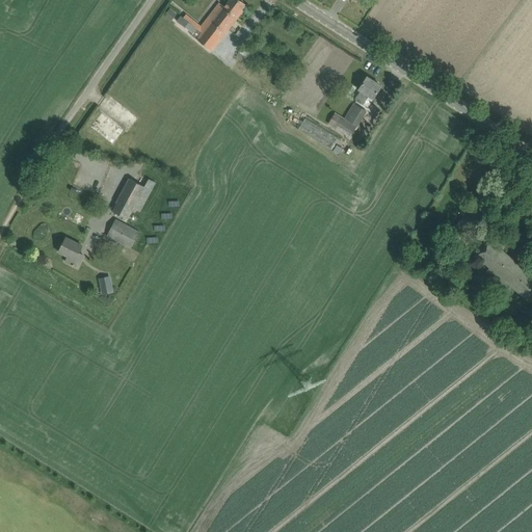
[(217,11),(202,32),(197,40),(212,51),(237,19),(235,18),(245,4),(239,0),(230,0),(224,7),(219,3),(214,9),(217,11)]
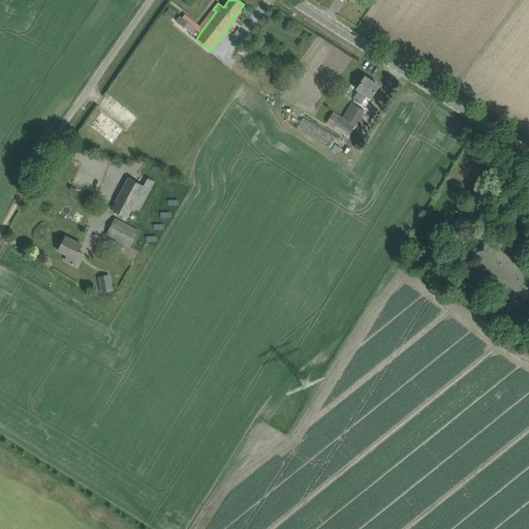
[(165,14),(172,20),(177,14),(170,9),(165,14)]
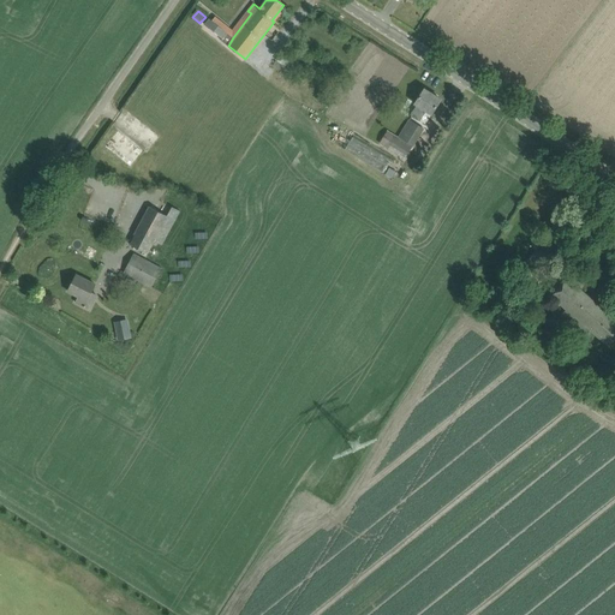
[(411,115),(421,120),(427,111),(431,114),(441,100),(424,89),(416,103),(417,105),(411,115)]
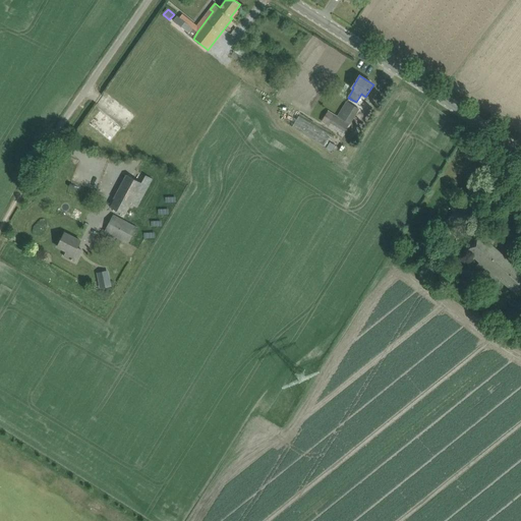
[(339,116),(350,123),(359,109),(348,102),(339,116)]
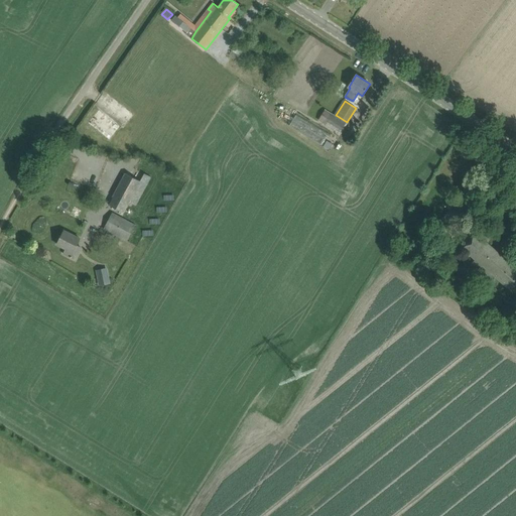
[(109,140),(120,126),(99,109),(87,123),(109,140)]
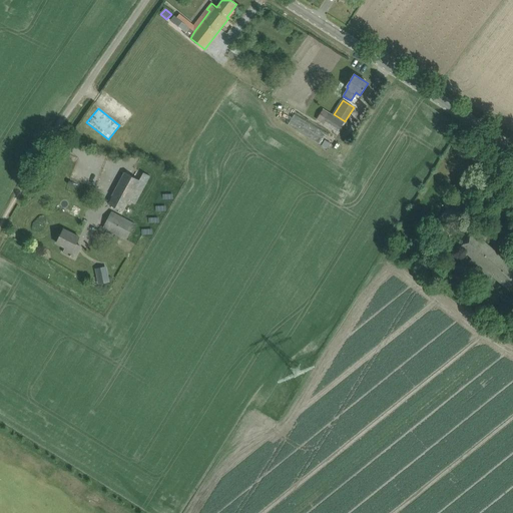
[(345,121),(323,109),(317,119),(338,132),(345,121)]
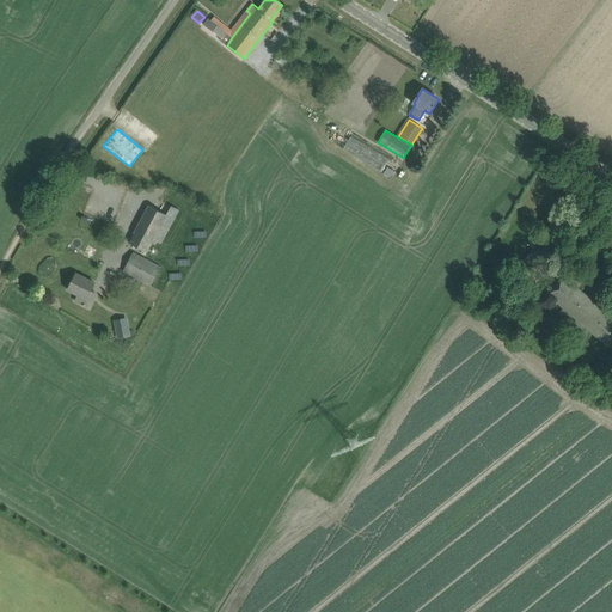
[(340,150),(379,172),(389,158),(348,135),(340,150)]
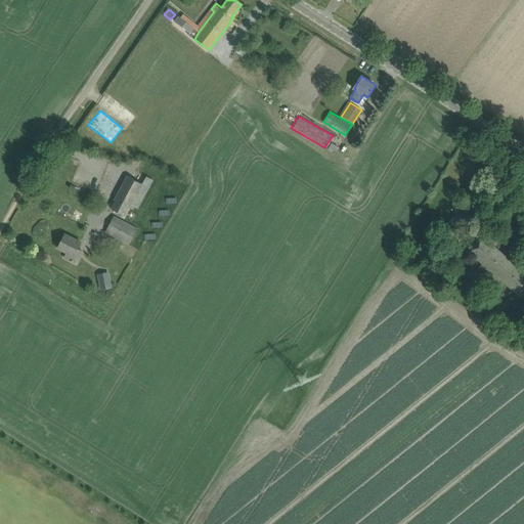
[(332,143),(329,148),(334,151),(338,146),(332,143)]
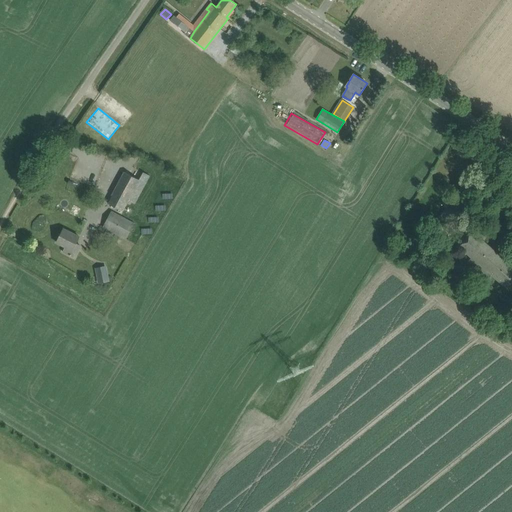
[(108,203),(123,211),(128,201),(134,204),(150,176),(143,172),(139,180),(124,172),(108,203)]
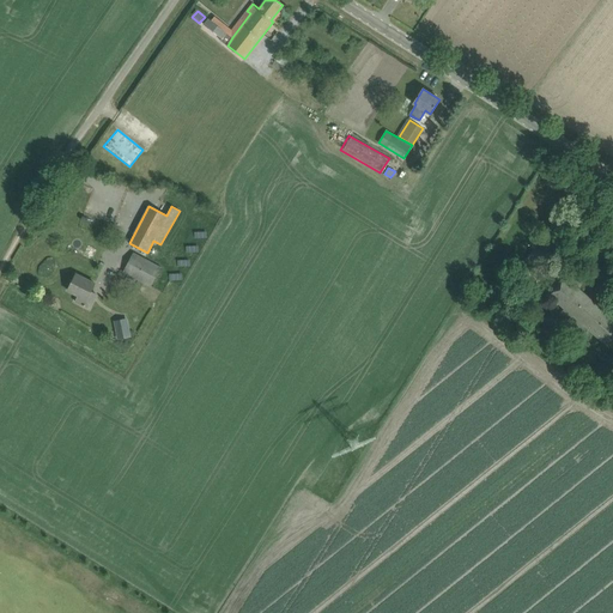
[(123,272),(151,286),(162,267),(134,253),(123,272)]
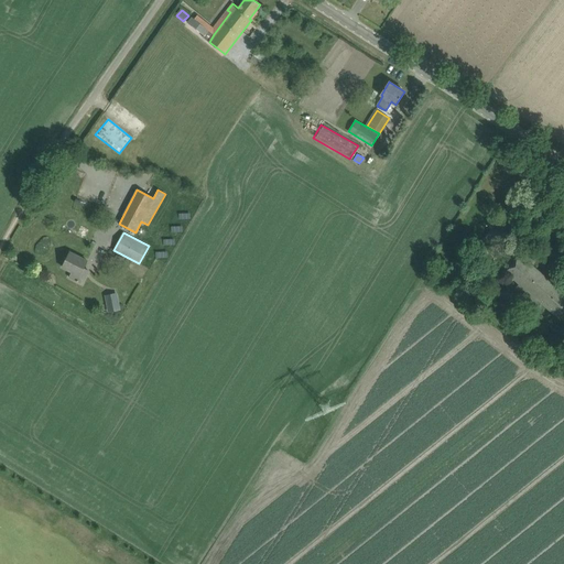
[(74,280),(82,283),(88,271),(84,269),(87,261),(71,252),(63,267),(77,274),(74,280)]
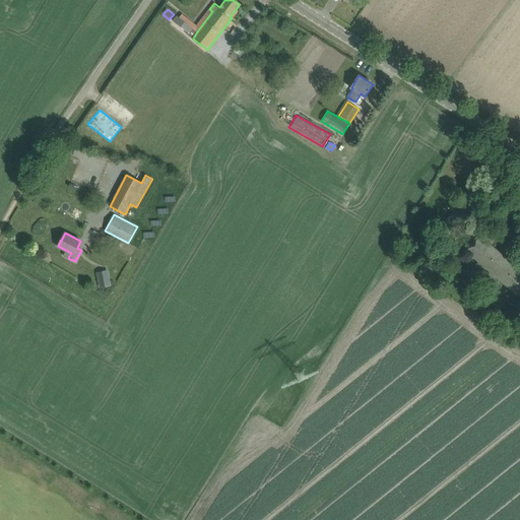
[(519,270),(510,261),(493,246),(492,246),(479,235),(466,250),(515,294),(519,286),(519,270)]
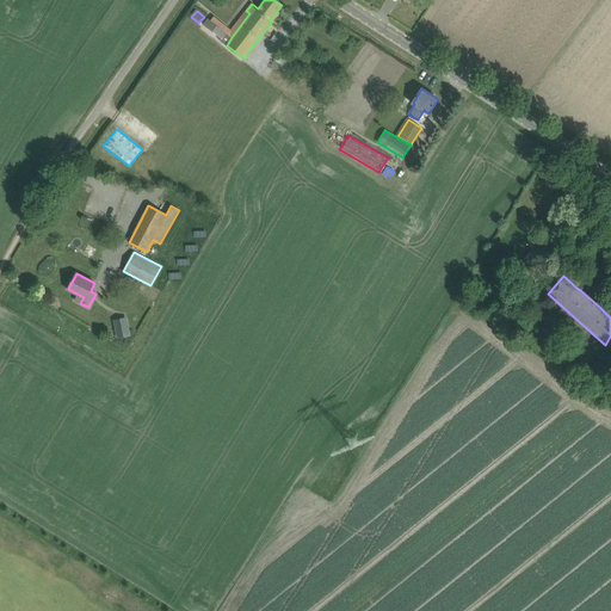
[(127,318),(113,320),(117,339),(130,337),(127,318)]
